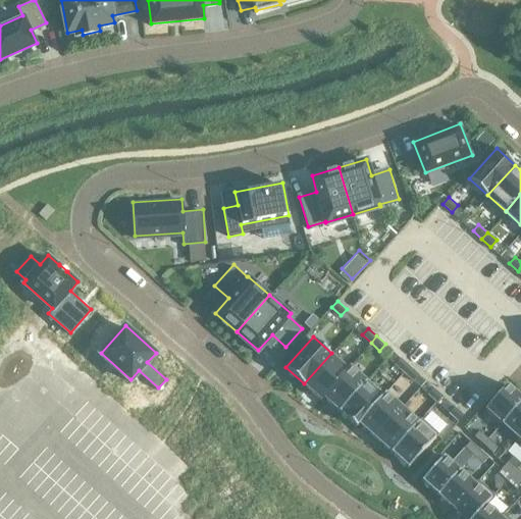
[(323,395),(348,368),(331,353),(304,383),(320,398),(323,395)]
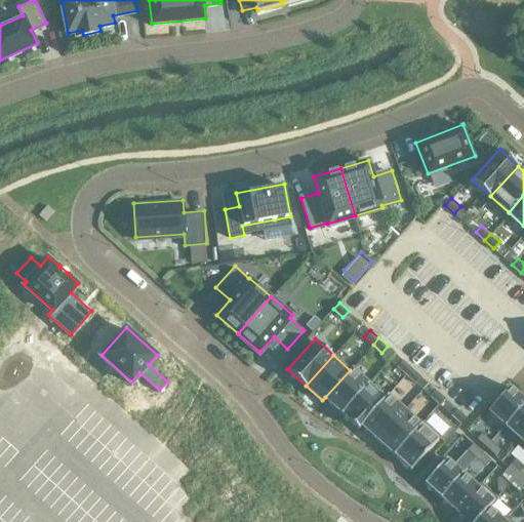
[(412,367),(403,359),(397,366),(406,374),(412,367)]
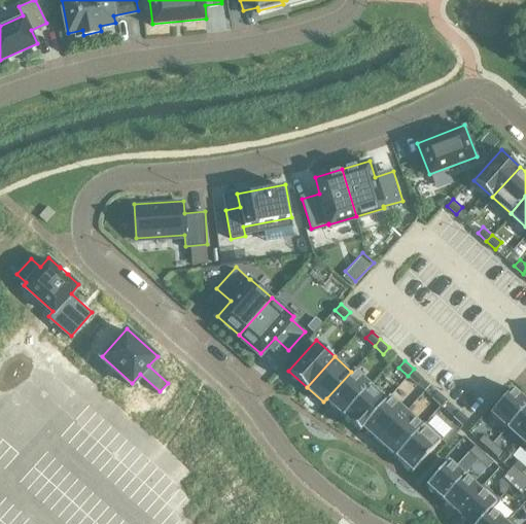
[(343,414),(371,383),(354,369),(351,372),(326,398),(343,414)]
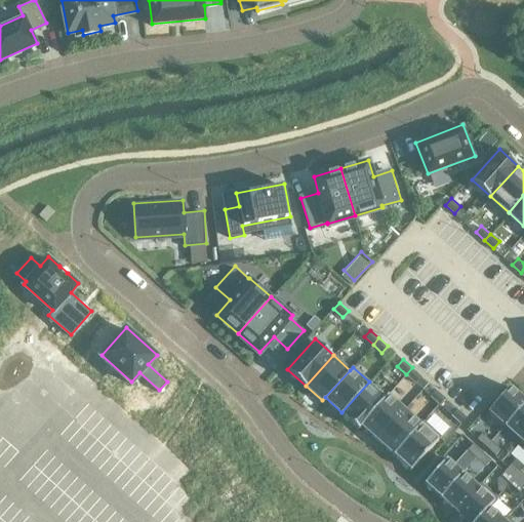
[(420,375),(412,367),(406,374),(415,383),(420,375)]
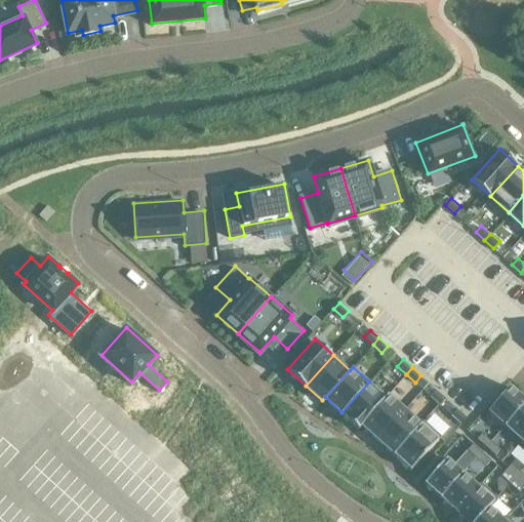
[(361,424),(386,397),(369,382),(341,412),(358,427),(361,424)]
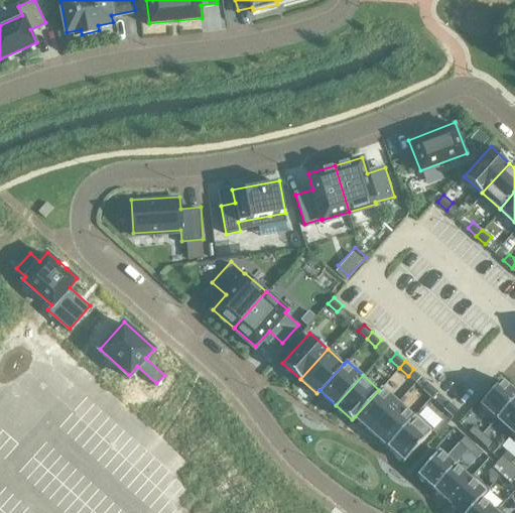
[(514,389),(502,378),(481,402),(497,416),(514,395),(514,389)]
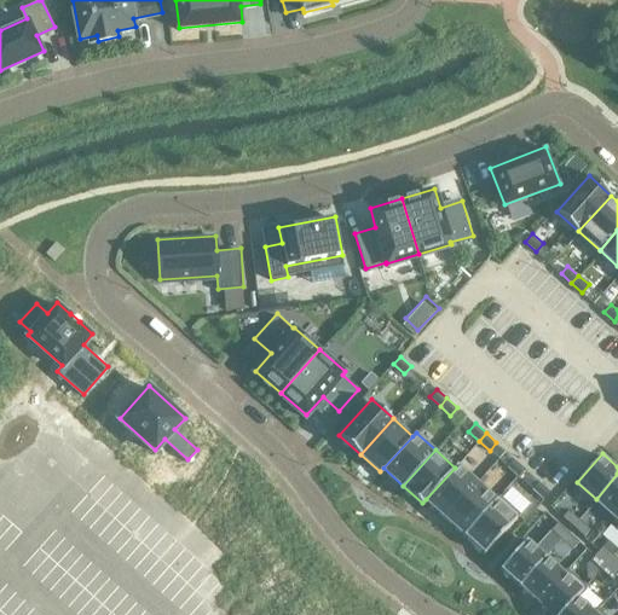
[(525,468),(514,458),(507,466),(518,475),(525,468)]
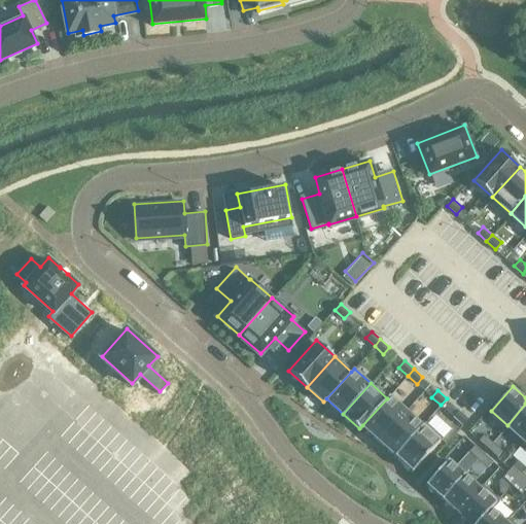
[(379,441),(407,410),(390,395),(387,398),(362,425),(379,441)]
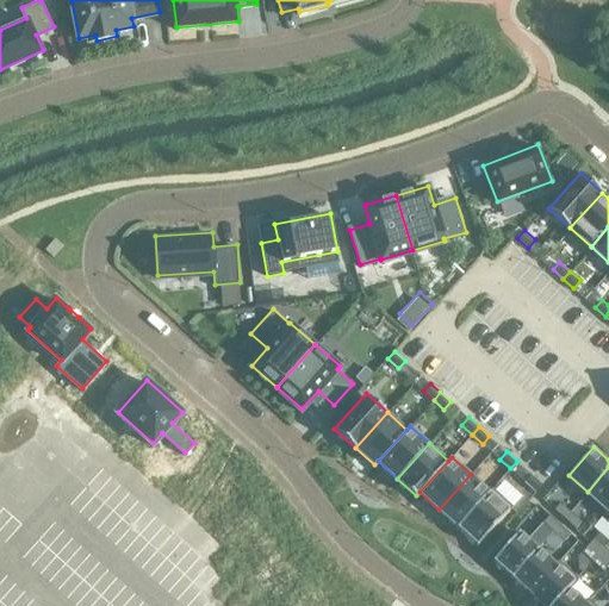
[(608,467),(588,492),(606,508),(608,505),(608,467)]
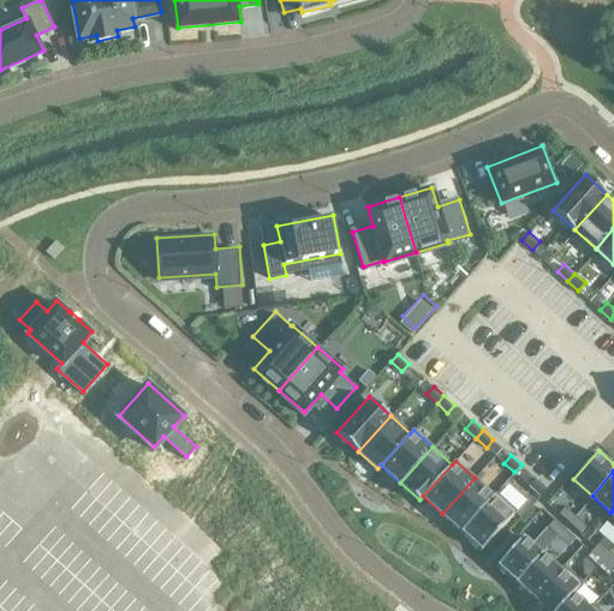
[(462,531),(494,495),(475,478),(442,514),(462,531)]
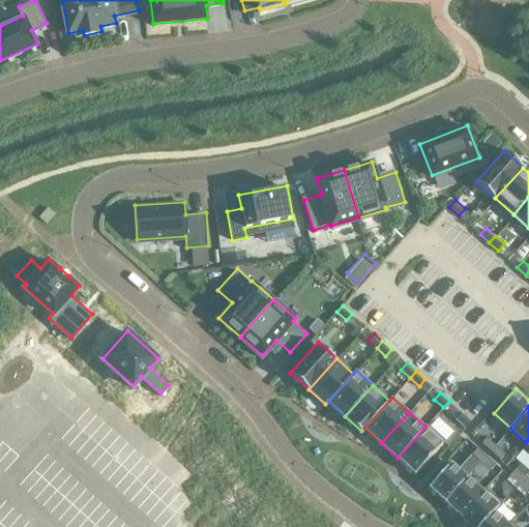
[(471,420),(462,412),(456,418),(465,427),(471,420)]
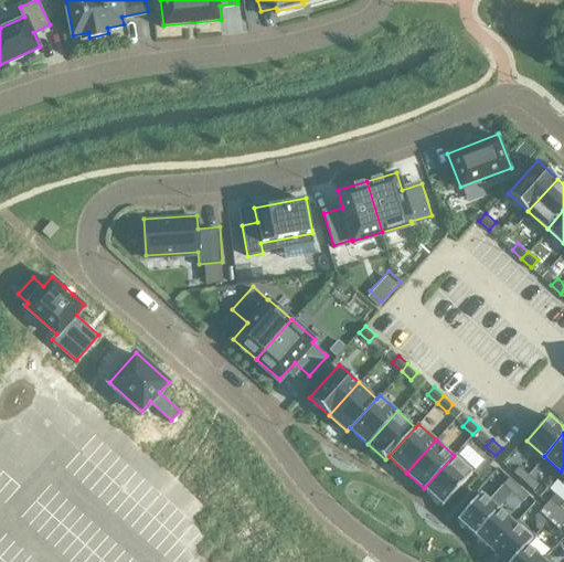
[(444,506),(474,473),(454,455),(424,488),(444,506)]
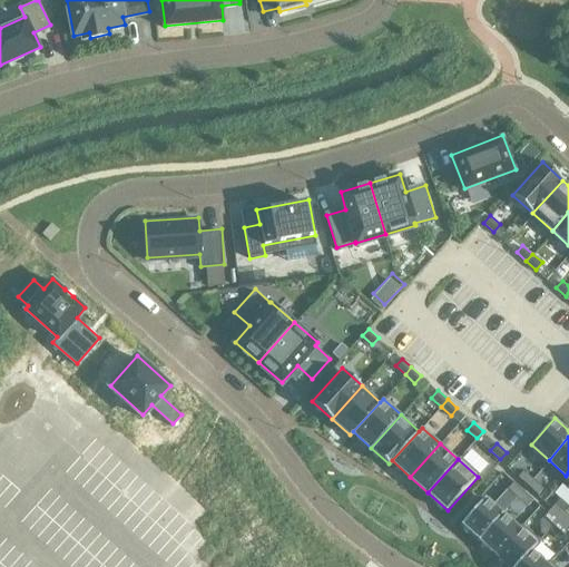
[(533,477),(523,468),(518,476),(528,484),(533,477)]
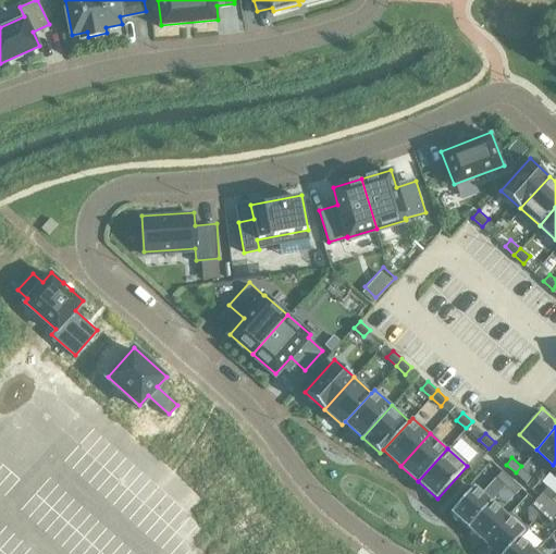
[(531,475),(521,466),(516,472),(524,481),(531,475)]
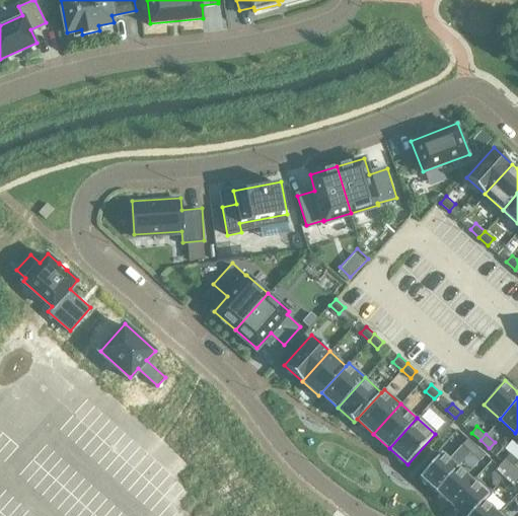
[(475,445),(466,437),(461,444),(469,451),(475,445)]
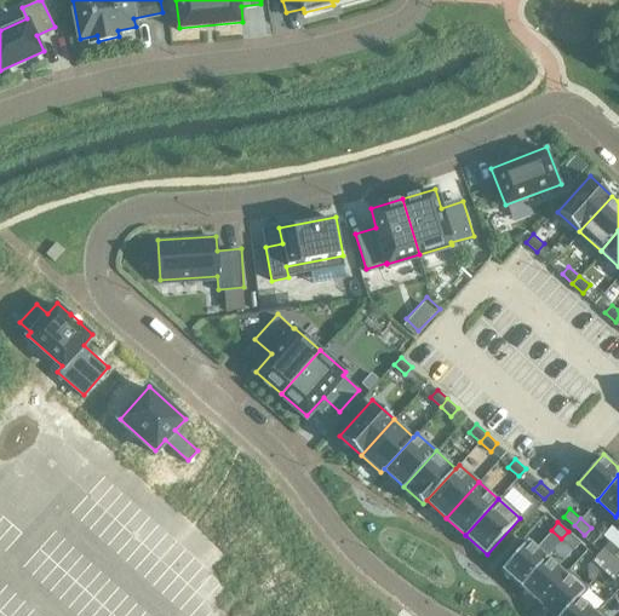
[(579,541),(569,531),(562,540),(573,550),(579,541)]
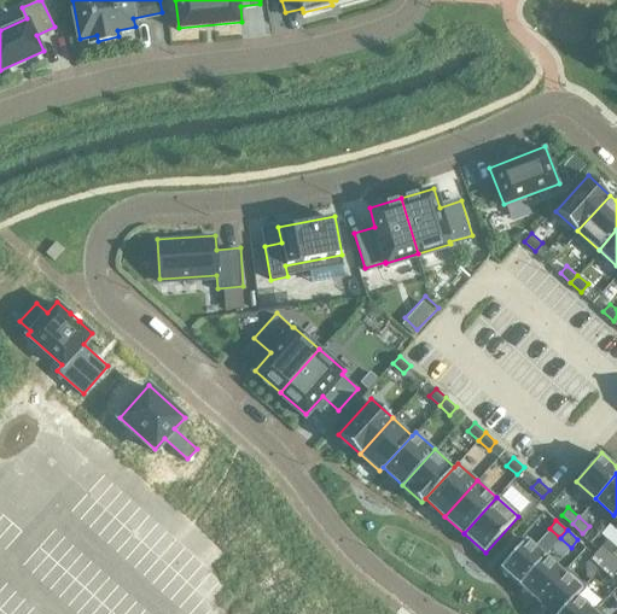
[(519,583),(546,554),(525,537),(500,566),(519,583)]
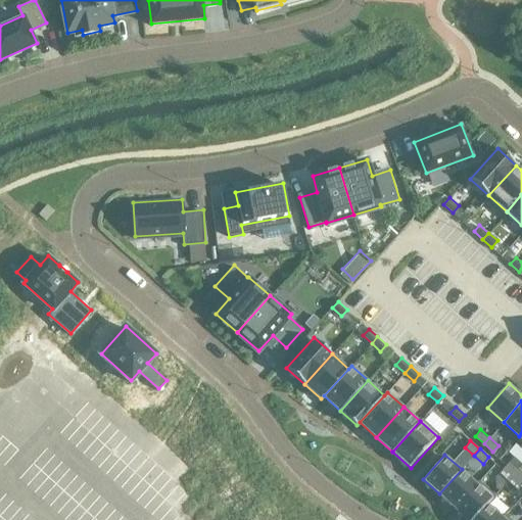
[(518,468),(509,460),(504,466),(512,474),(518,468)]
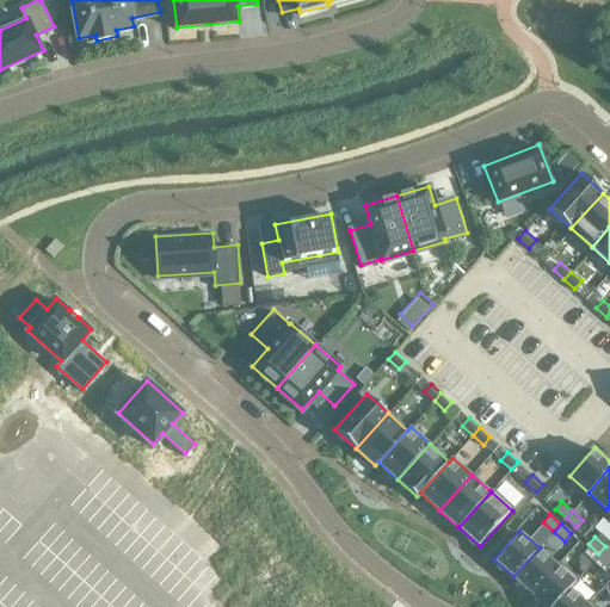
[(598,553),(589,544),(581,552),(592,562),(598,553)]
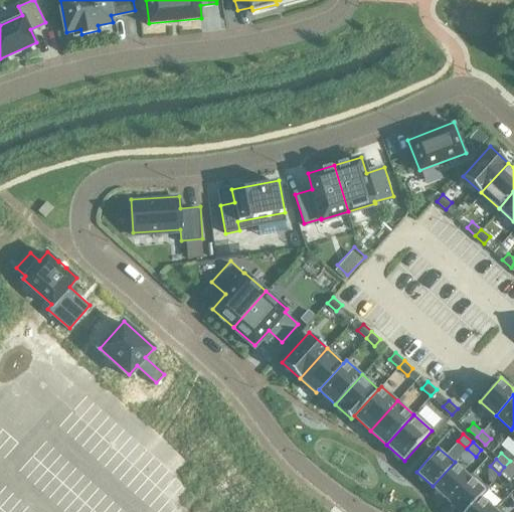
[(513,464),(510,461),(504,467),(513,475),(513,464)]
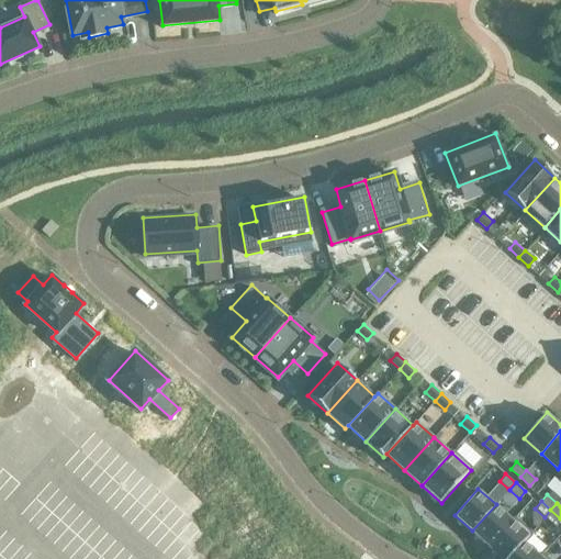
[(489,546),(513,520),(496,504),(472,530),(489,546)]
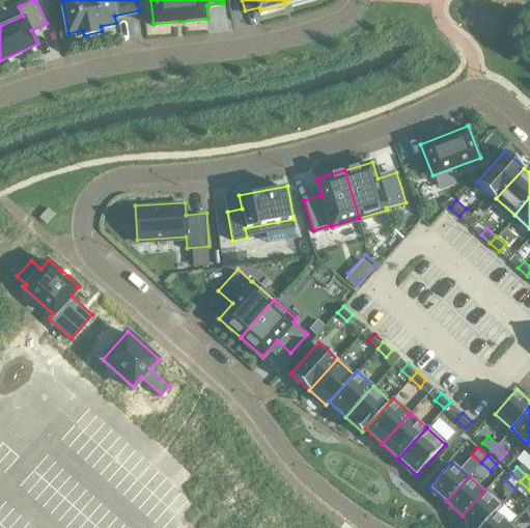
[(529,490),(520,481),(514,489),(523,496),(529,490)]
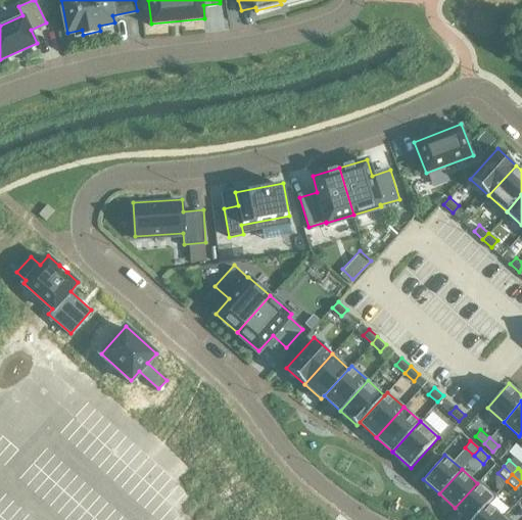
[(477,483),(455,508),(468,519),(471,519),(487,503),(492,497),(477,483)]
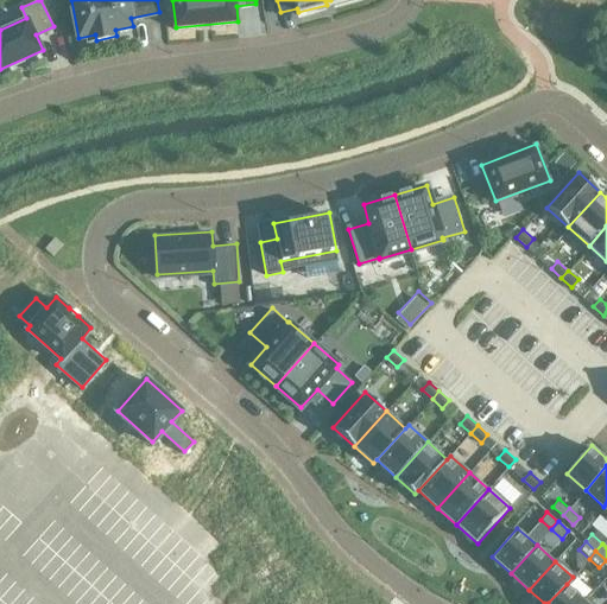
[(581,603),(585,601),(567,584),(548,603),(581,603)]
